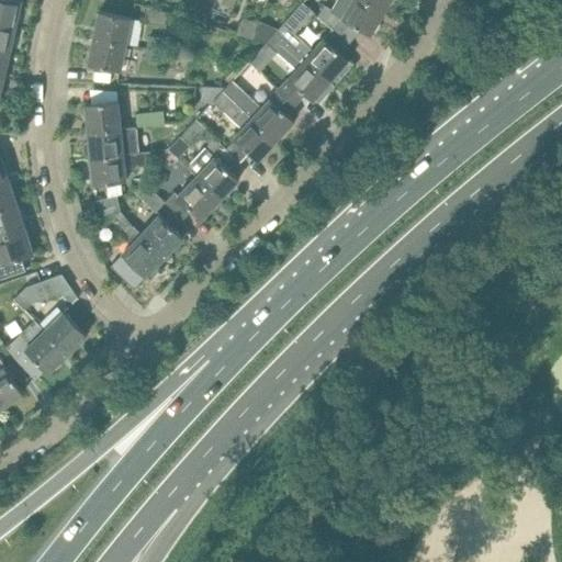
[(0,0),(0,21),(15,25),(20,0),(0,0)]
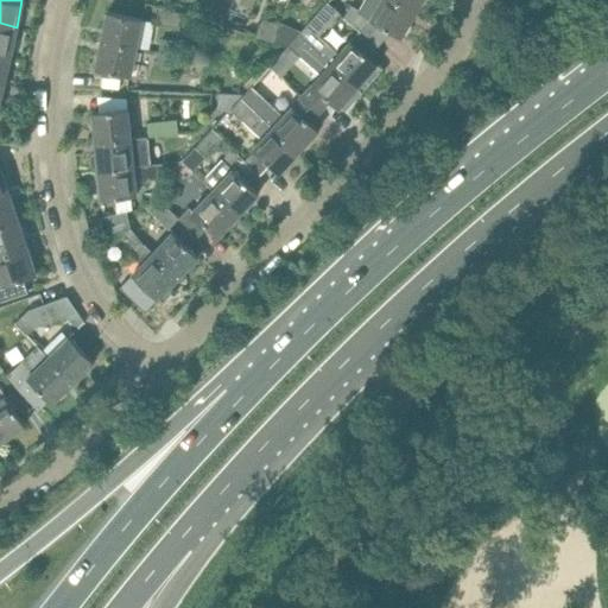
[(378,45),(391,31),(400,37),(415,12),(394,0),(363,0),(359,8),(350,5),(343,16),(378,45)]
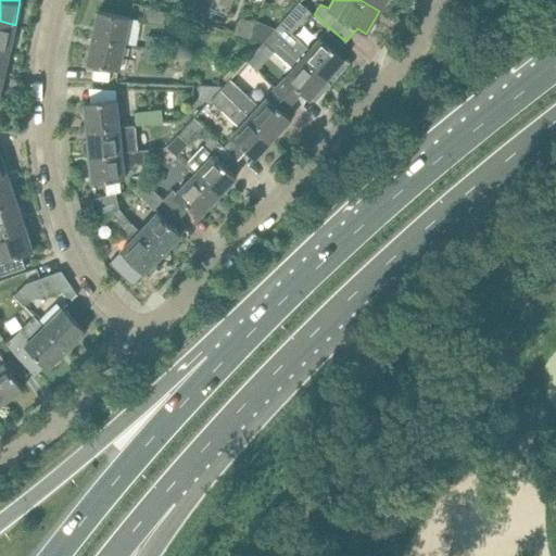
[(361,0),(379,11),(386,0),(361,0)]
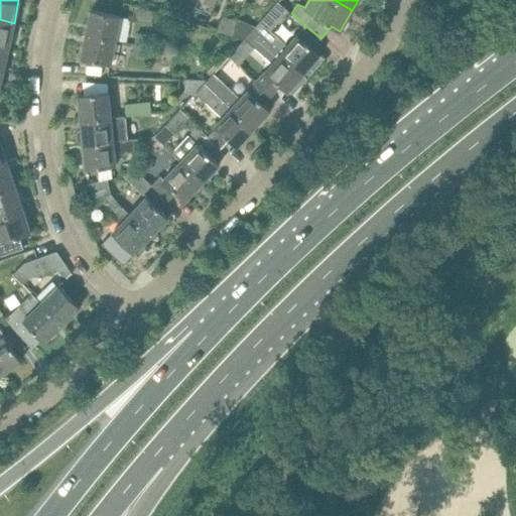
[(253,28),(303,73),(308,67),(312,71),(325,57),(324,56),(323,57),(312,47),(320,38),(291,13),(291,14),(297,19),(304,25),(297,34),(287,44),(270,30),(287,11),(276,2),(253,28)]
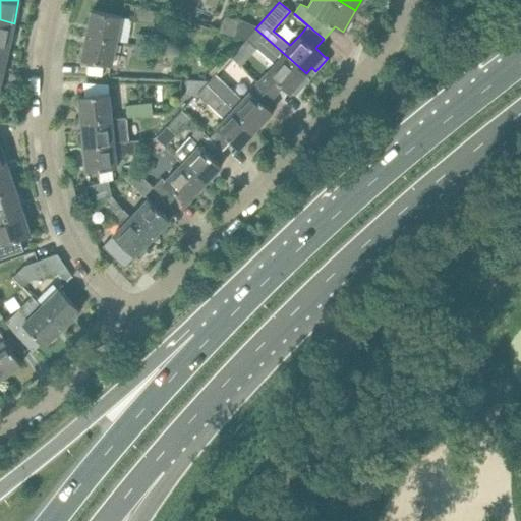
[(116,40),(121,15),(92,9),(87,34),(116,40)]
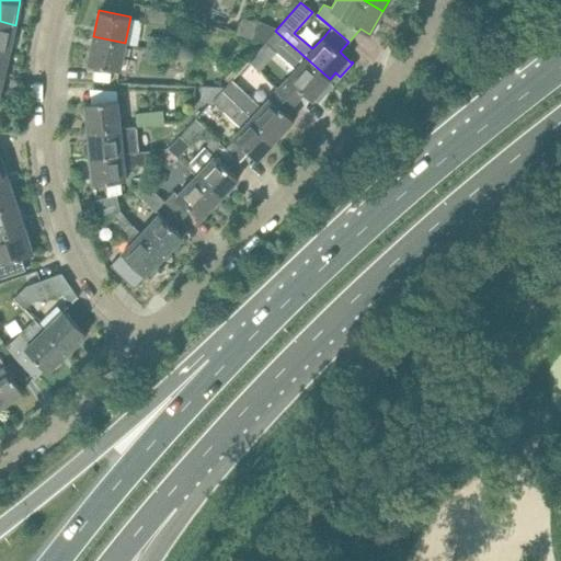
[(0,21),(0,47),(9,50),(15,25),(0,21)]
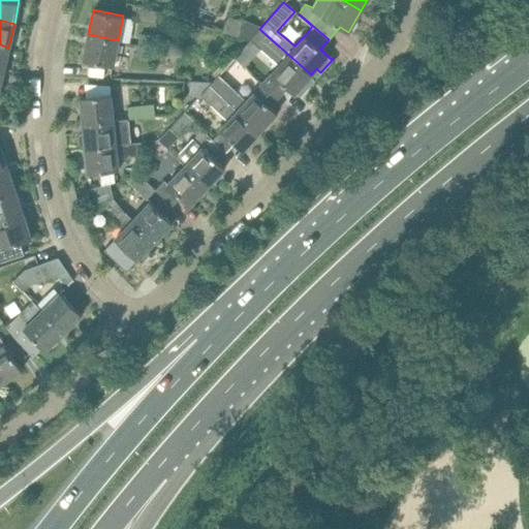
[(223,25),(220,35),(237,40),(240,31),(224,26),(223,25)]
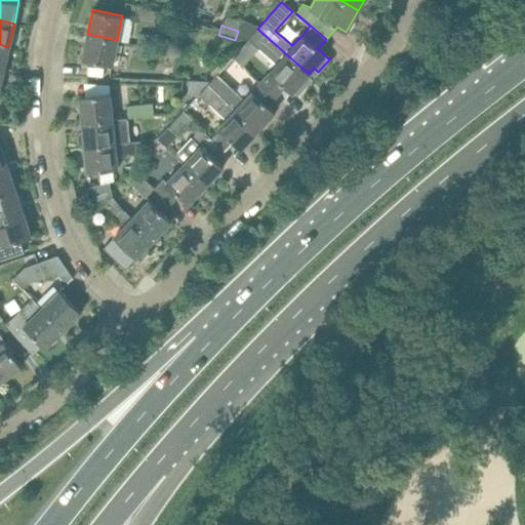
[(309,74),(257,29),(248,39),(276,64),(260,82),(277,96),(285,87),(291,93),(293,91),(297,95),(307,85),(303,81),(309,74)]
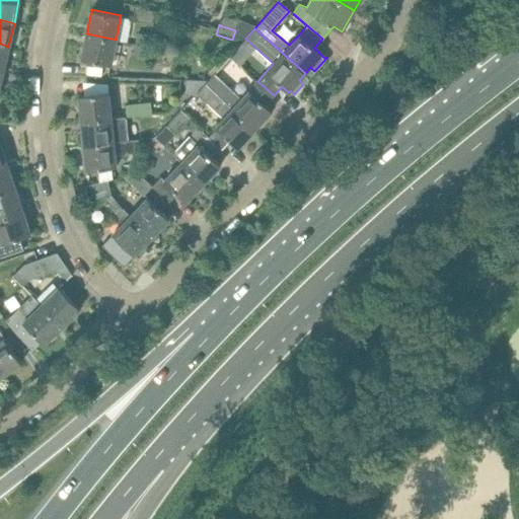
[(149,47),(151,34),(138,31),(135,44),(149,47)]
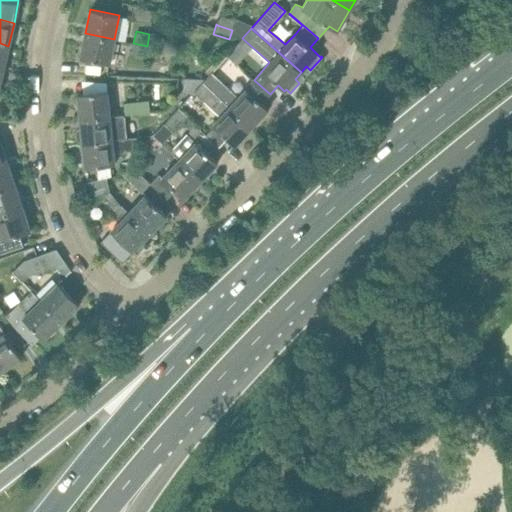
[(109,63),(114,39),(85,33),(80,58),(109,63)]
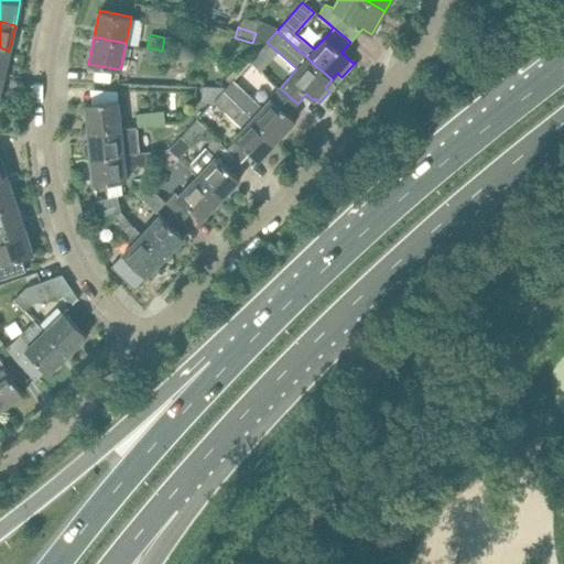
[(0,74),(3,76),(9,51),(0,47),(0,74)]
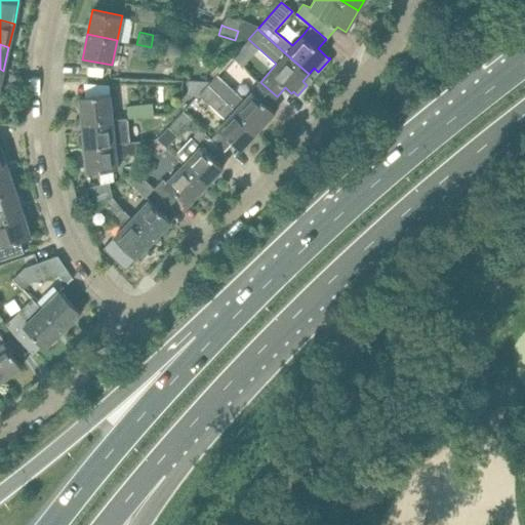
[(136,44),(134,55),(148,57),(151,47),(136,44)]
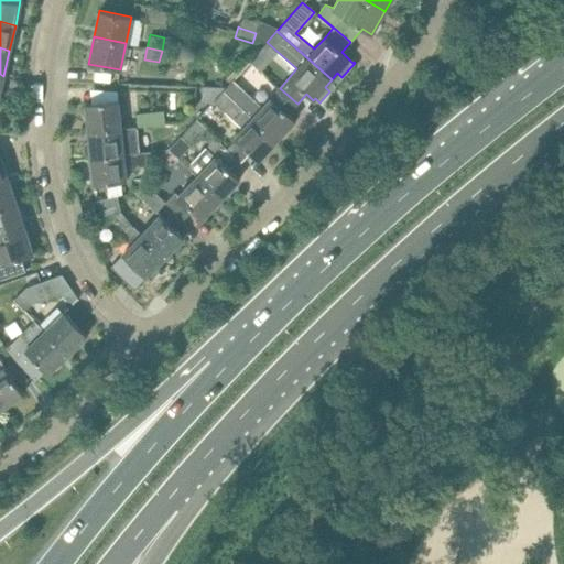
[(280,88),(271,97),(262,107),(232,79),(224,89),(252,117),(277,140),(295,120),(289,115),(297,104),(280,88)]
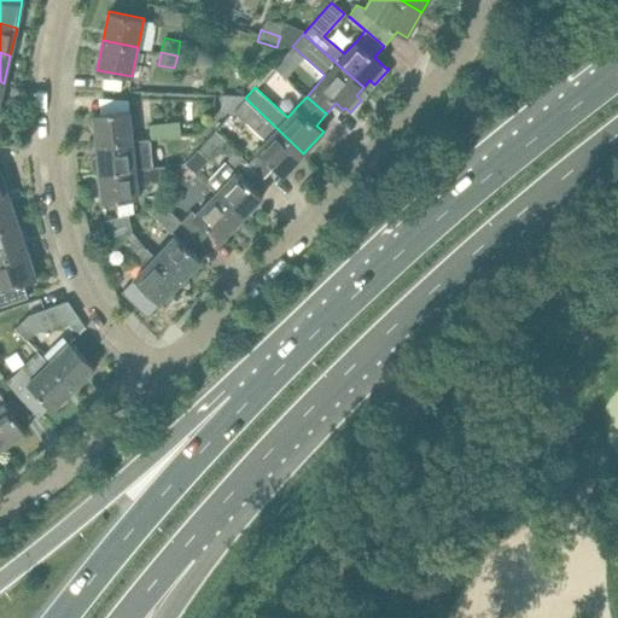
[(245,98),(233,111),(251,127),(266,140),(258,149),(256,150),(258,152),(249,162),(249,163),(263,178),(273,165),(283,175),(303,153),(277,128),(245,98)]
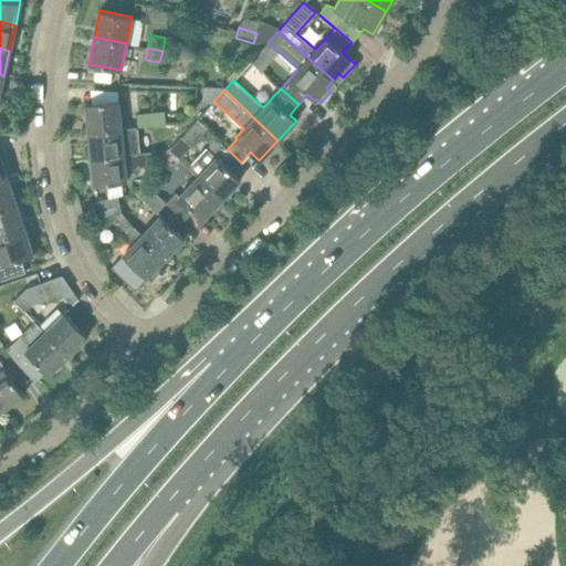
[(88,132),(122,128),(118,101),(86,104),(88,132)]
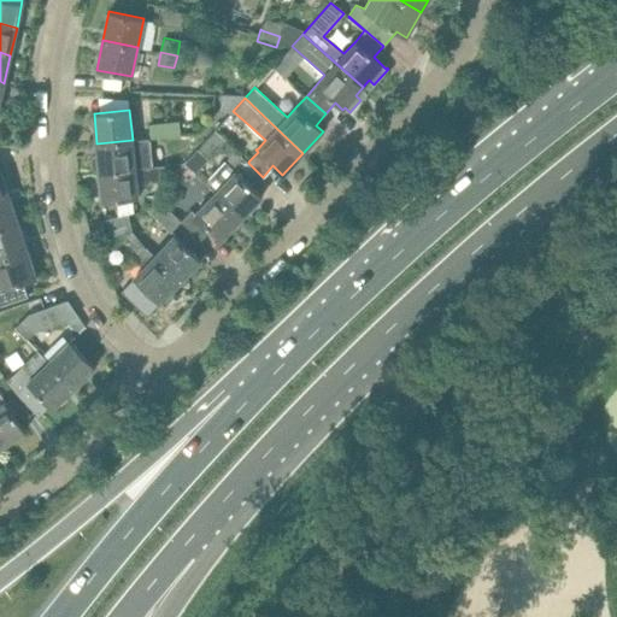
[(150,137),(181,135),(180,119),(148,123),(150,137)]
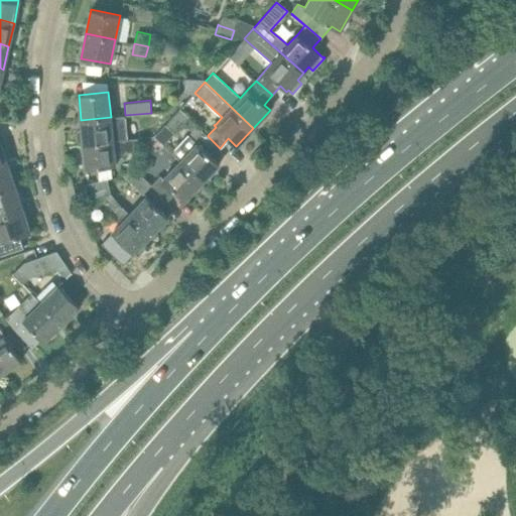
[(83,143),(113,141),(127,139),(125,115),(111,117),(81,120),(82,129),(78,129),(76,132),(77,140),(79,142),(83,142),(83,143)]
